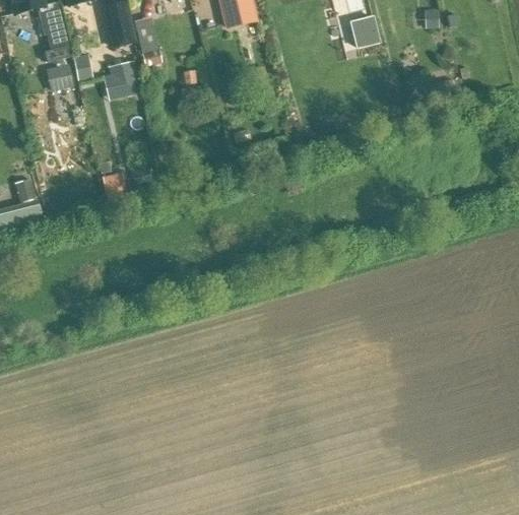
[(10,0),(14,12),(39,7),(45,30),(46,30),(49,43),(68,38),(61,2),(47,5),(46,0),(10,0)]
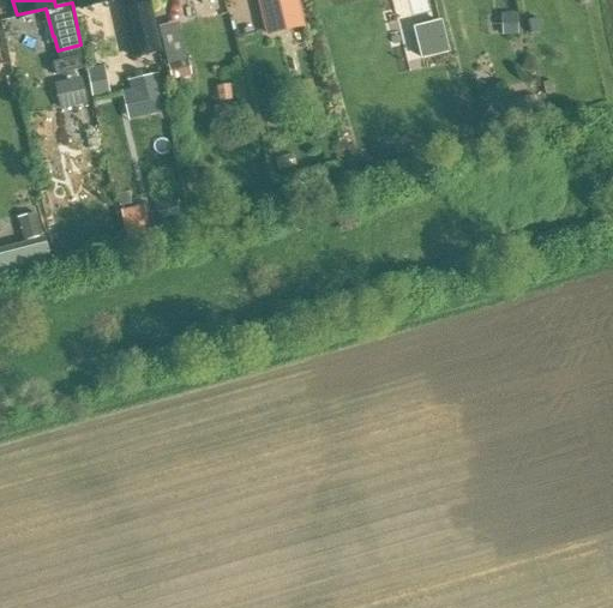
[(133,55),(163,48),(151,0),(121,7),(133,55)]
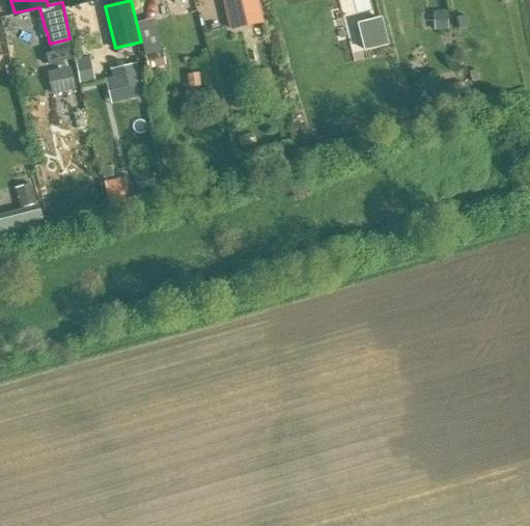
[(223,0),(230,29),(262,22),(256,0),(223,0)]
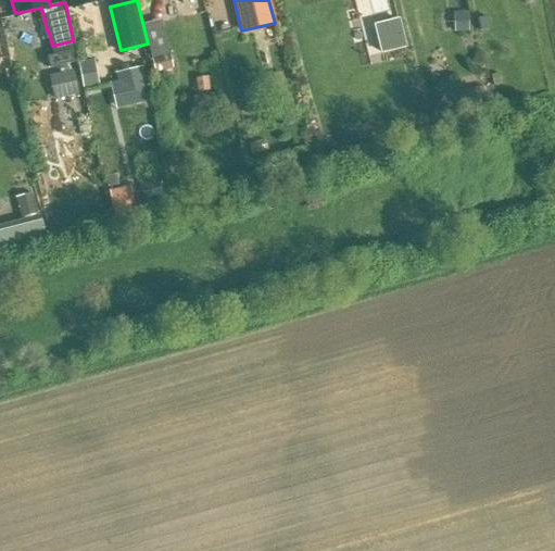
[(453,26),(468,25),(467,7),(452,8),(453,26)]
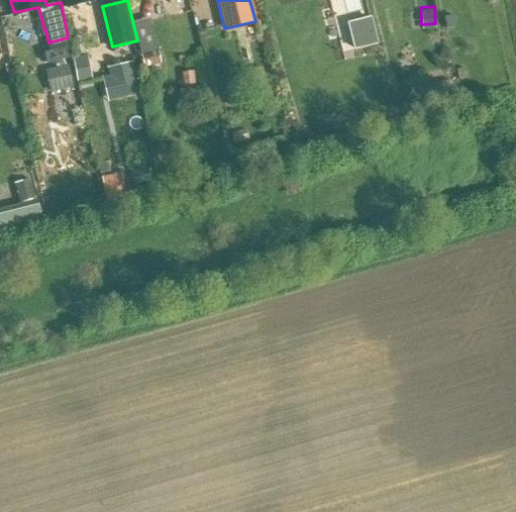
[(150,16),(134,20),(145,66),(162,62),(150,16)]
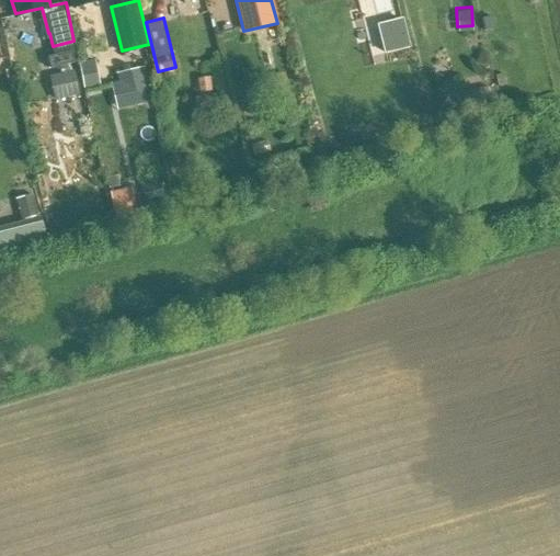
[(402,18),(379,23),(386,50),(409,45),(402,18)]
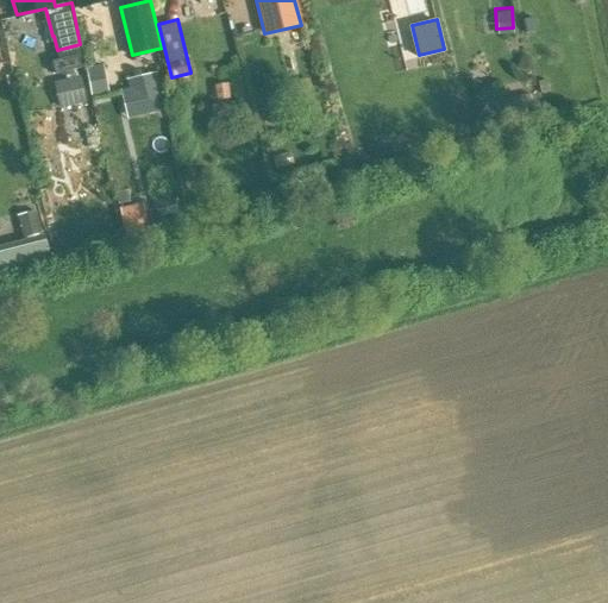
[(71,52),(48,58),(51,71),(75,66),(71,52)]
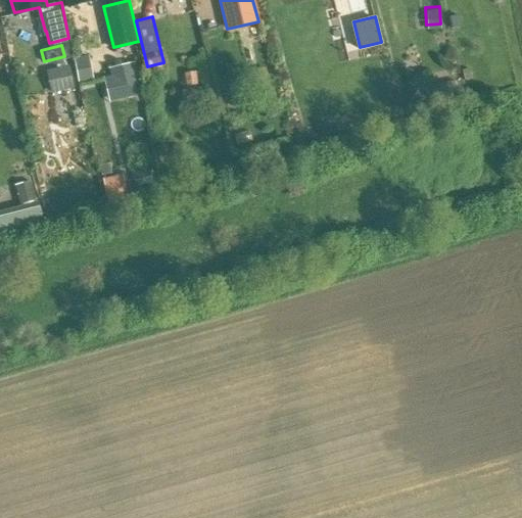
[(45,67),(51,92),(75,86),(68,61),(45,67)]
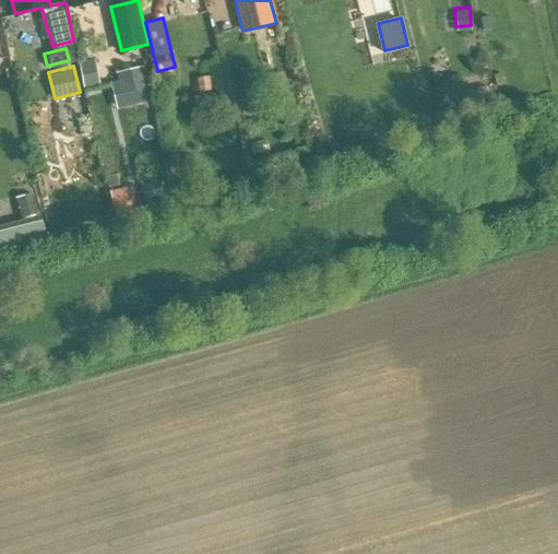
[(118,71),(119,79),(110,81),(117,107),(151,98),(142,66),(118,71)]
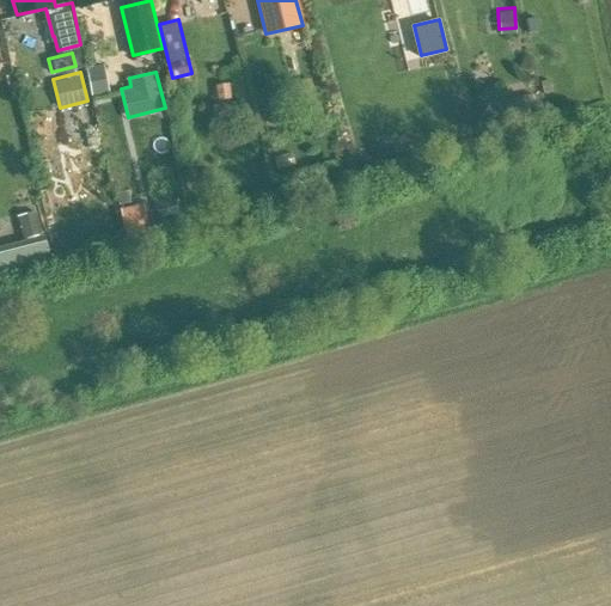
[(150,224),(147,209),(123,215),(126,230),(150,224)]
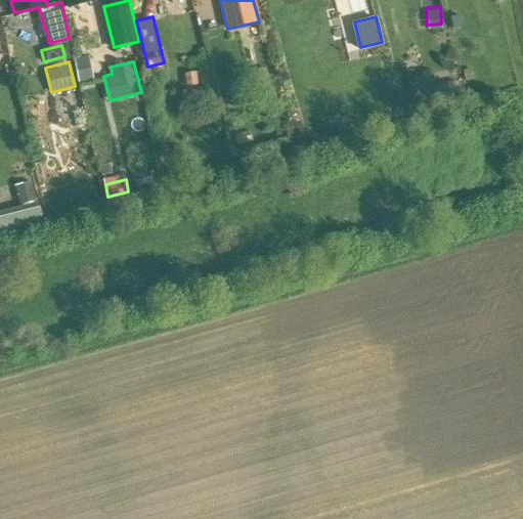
[(0,231),(44,220),(39,201),(0,210),(0,231)]
